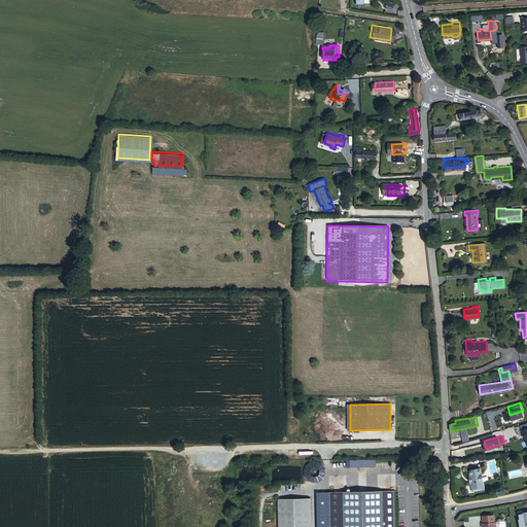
[(480,475),(479,467),(468,469),(469,477),(469,476),(470,482),(471,488),(482,486),(480,480),(482,480),(481,475),(480,475)]
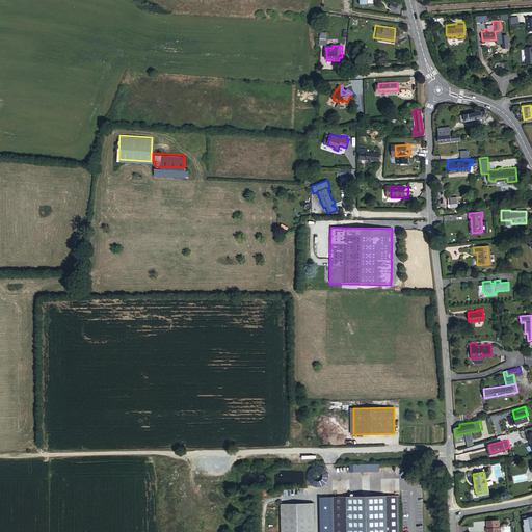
[(474,481),(473,474),(471,474),(472,479),(471,479),(472,487),(473,487),(474,495),(487,493),(486,484),(484,484),(486,490),(476,493),(475,486),(474,480),(474,481)]
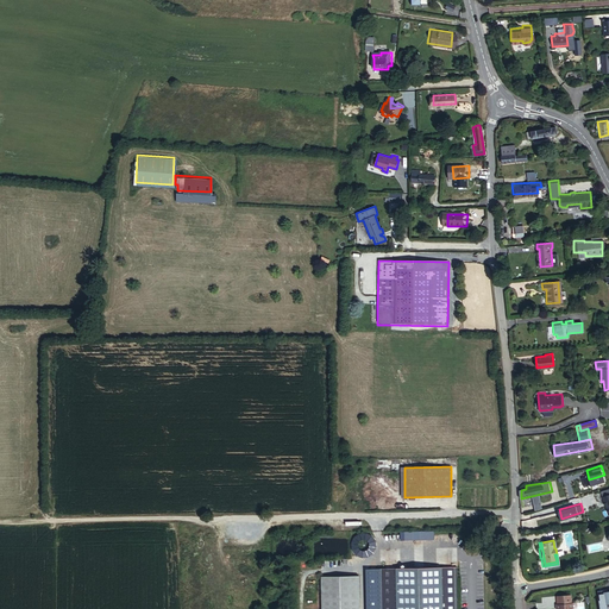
[(457,608),(457,566),(388,567),(388,608),(457,608)]
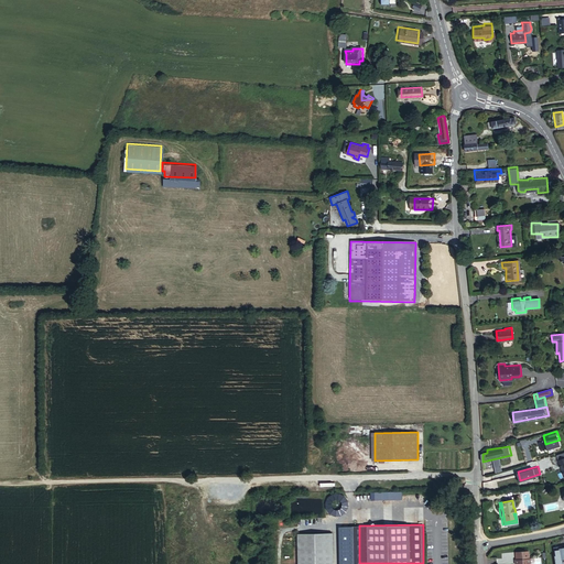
[(563,546),(562,548),(562,544),(553,545),(554,549),(555,549),(555,554),(554,554),(555,563),(562,563),(562,561),(563,560),(563,546)]
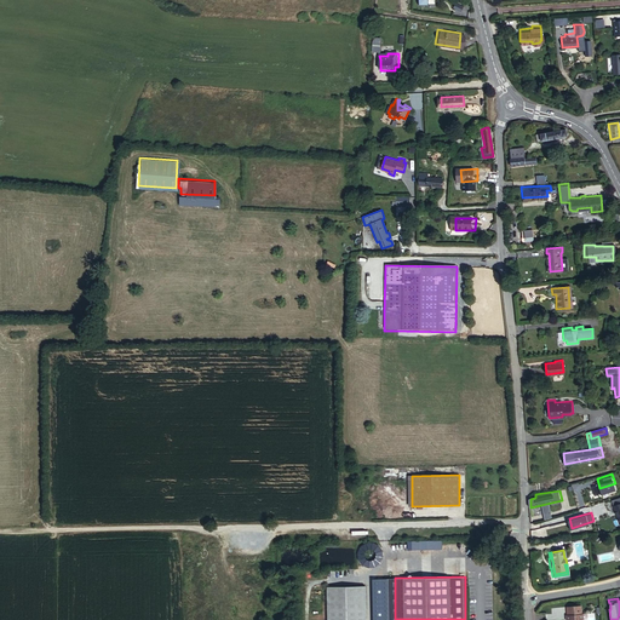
[(583,619),(584,619),(584,613),(581,614),(581,606),(567,607),(567,615),(566,615),(566,619),(583,619)]
